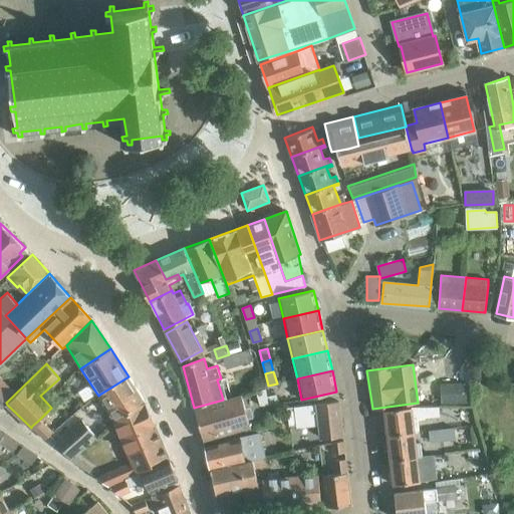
[(129,412),(146,402),(129,376),(99,395),(117,421),(129,412)]
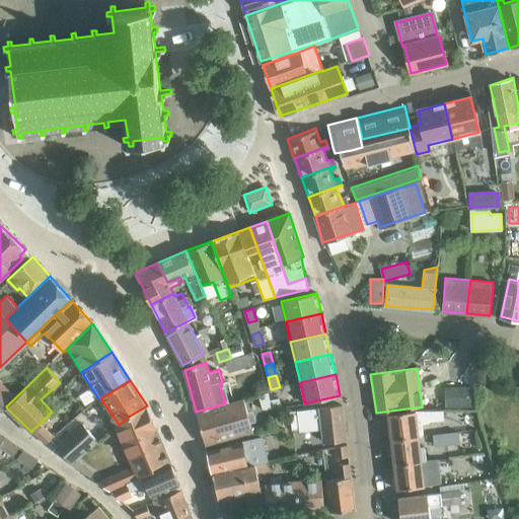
[(199,413),(208,444),(252,431),(243,399),(199,413)]
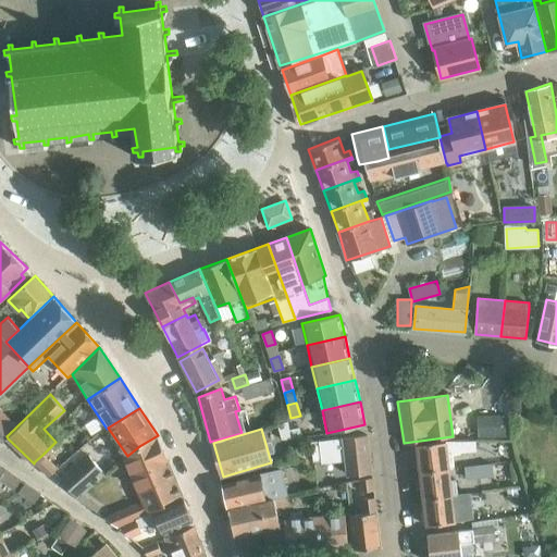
[(149,512),(152,510),(166,503),(164,500),(181,492),(158,435),(139,446),(127,456),(125,457),(149,512)]
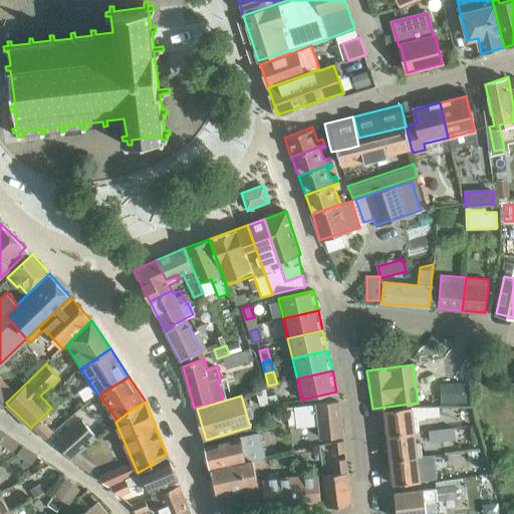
[(339,403),(296,407),(298,433),(319,431),(320,437),(343,438),(339,403)]
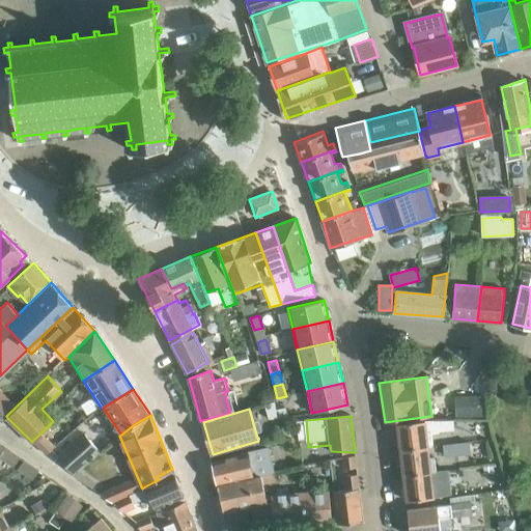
[(400,448),(432,445),(431,432),(454,429),(454,420),(425,421),(398,424),(400,448)]
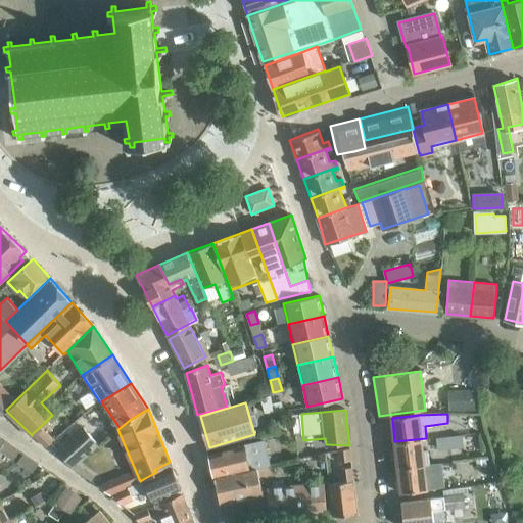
[(57,450),(75,469),(100,444),(83,426),(57,450)]
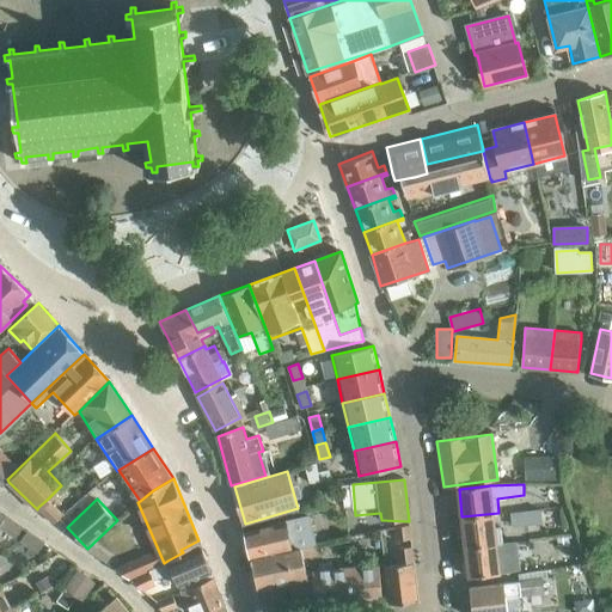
[(47,500),(38,507),(53,521),(61,513),(47,500)]
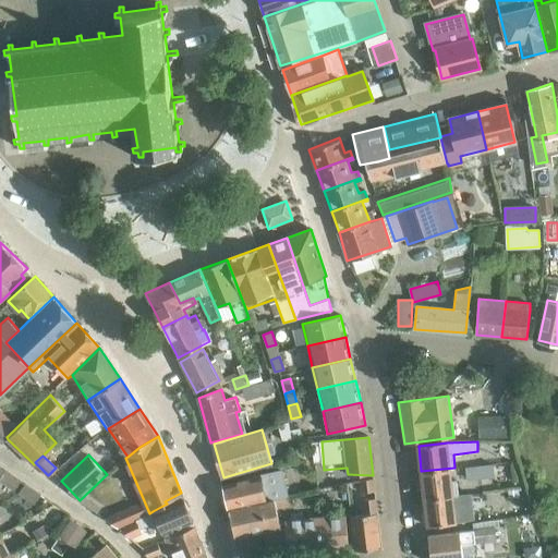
[(481,474),(481,476),(493,474),(492,464),(468,468),(469,476),(481,474)]
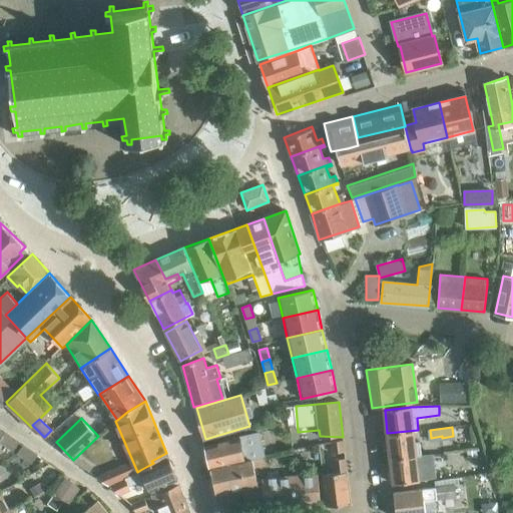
[(390,458),(421,454),(420,442),(415,442),(414,431),(418,431),(418,430),(387,433),(390,458)]
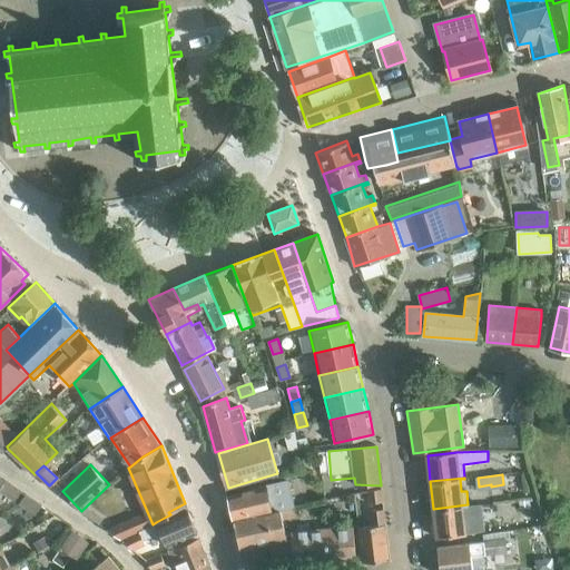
[(0,485),(0,492),(15,502),(21,492),(3,480),(0,485)]
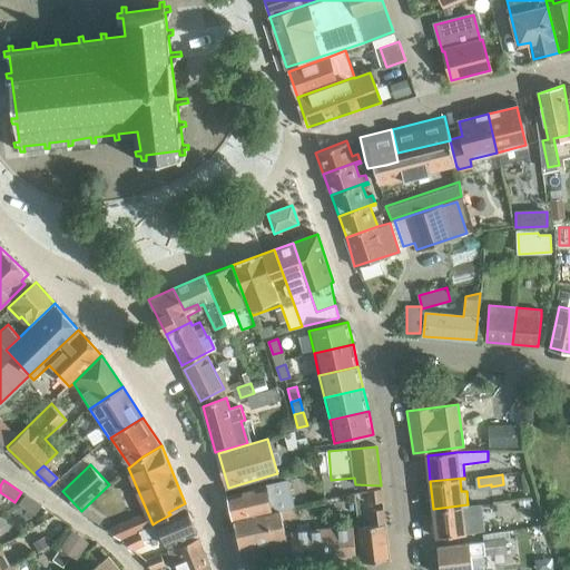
[(234,521),(273,512),(271,498),(291,494),(288,482),(227,494),(234,521)]
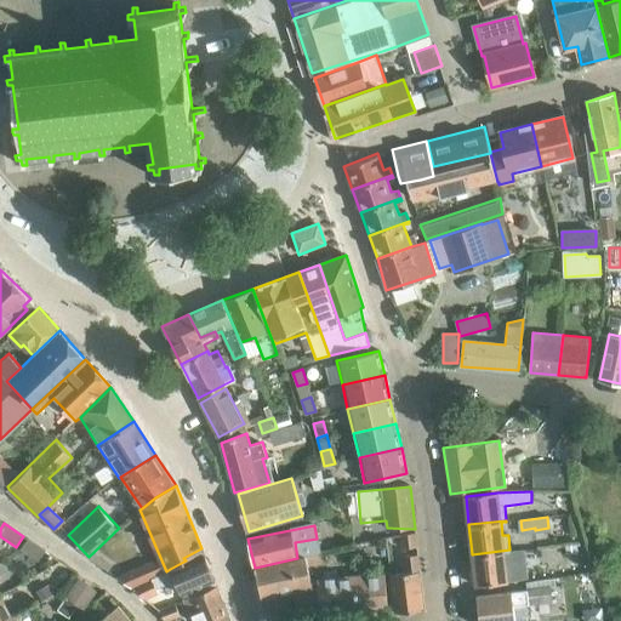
[(402,535),(403,548),(416,546),(415,534),(402,535)]
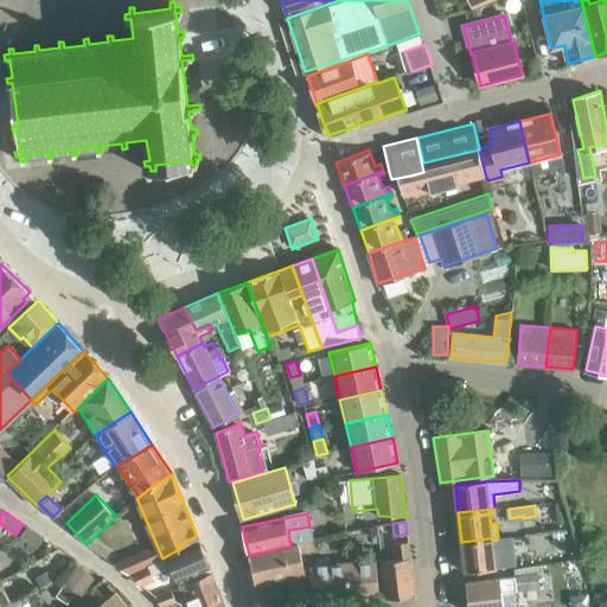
[(20,535),(36,545),(42,536),(26,525),(20,535)]
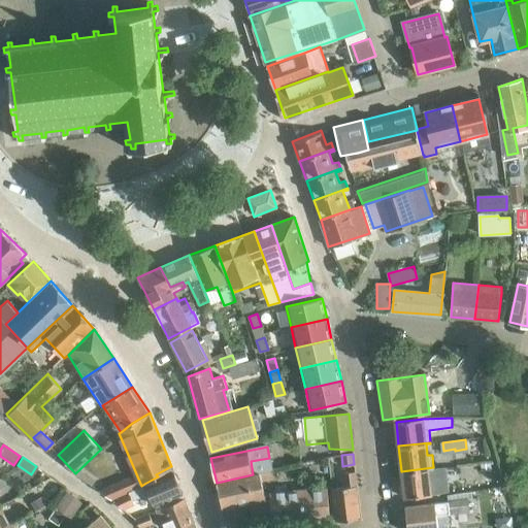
[(446,467),(447,476),(458,474),(457,466),(446,467)]
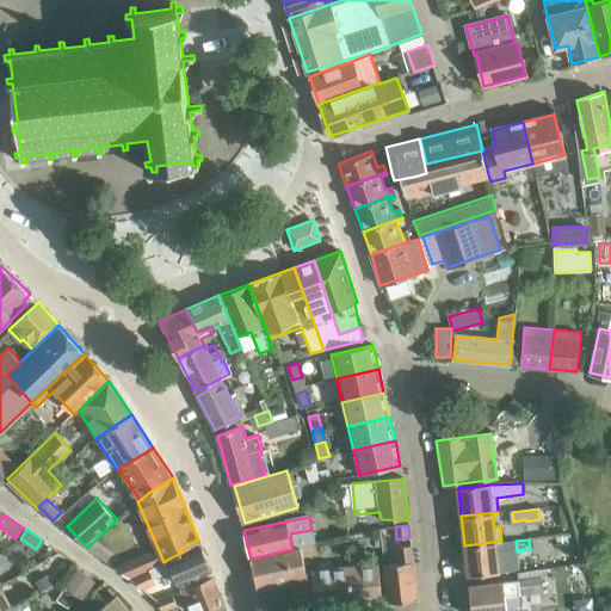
[(501,541),(464,545),(468,575),(505,571),(504,555),(498,556),(497,542),(501,542),(501,541)]
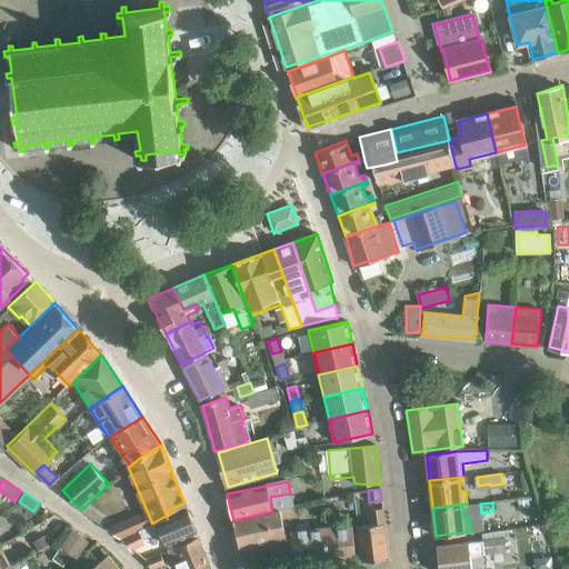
[(357,525),(361,562),(389,559),(382,507),(370,508),(371,522),(357,525)]
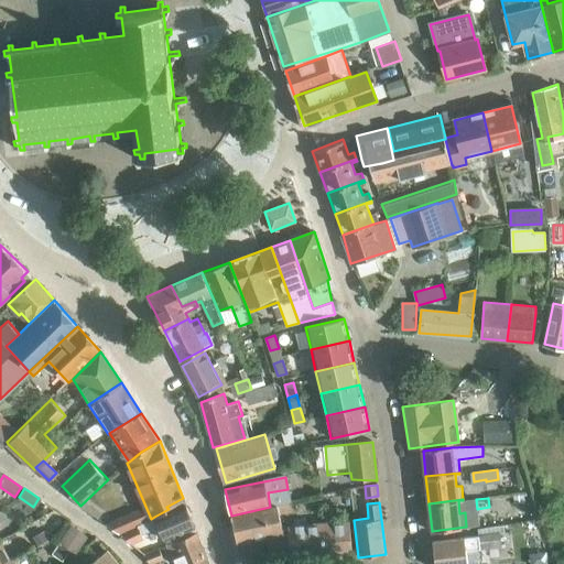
[(151,519),(145,522),(121,535),(132,543),(144,539),(142,532),(156,525),(160,534),(162,533),(164,540),(195,527),(185,503),(154,517),(151,519)]
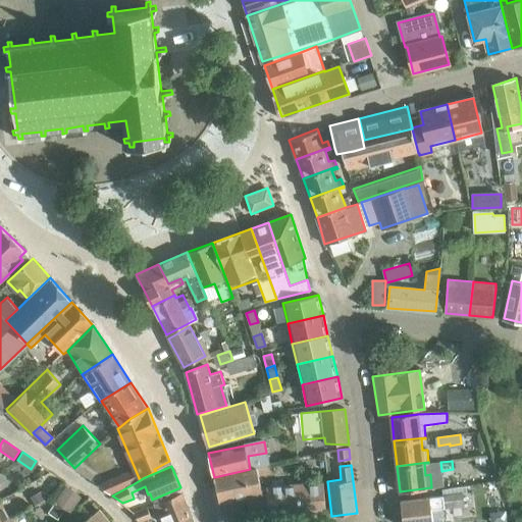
[(249,493),(260,483),(257,468),(250,469),(214,477),(218,501),(249,493)]
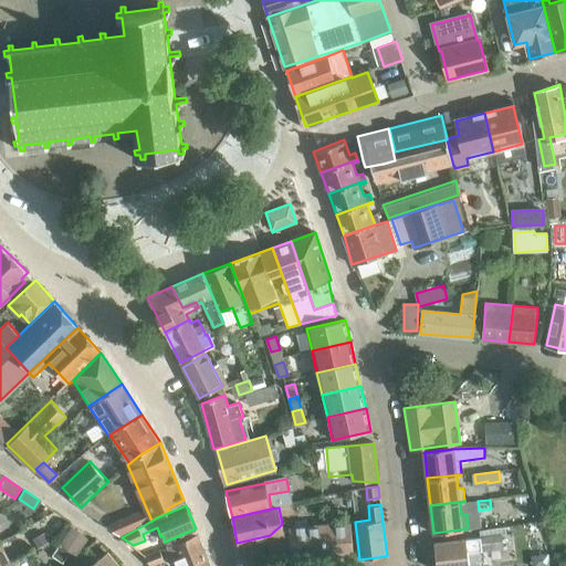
[(122,537),(146,524),(139,512),(115,523),(119,535),(122,537)]
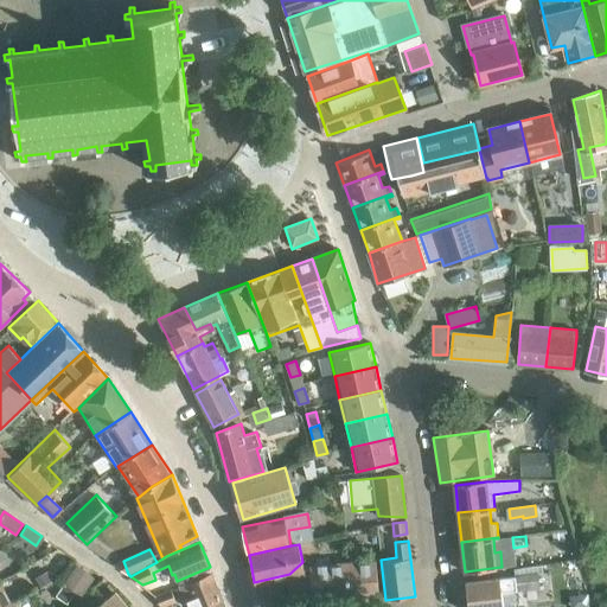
[(346,560),(347,592),(377,590),(376,558),(346,560)]
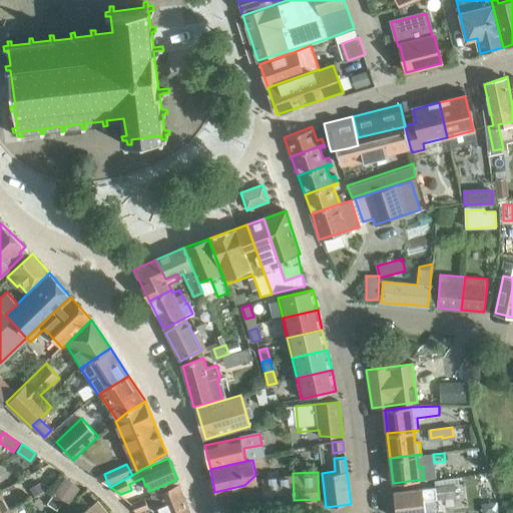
[(270,501),(294,500),(293,473),(269,474),(270,501)]
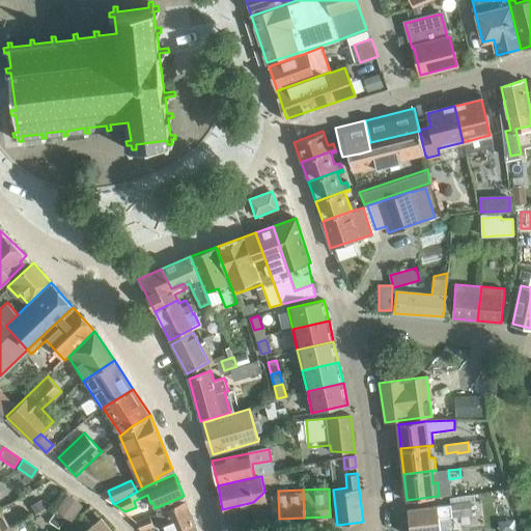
[(254,520),(279,519),(278,491),(264,492),(253,502),(254,520)]
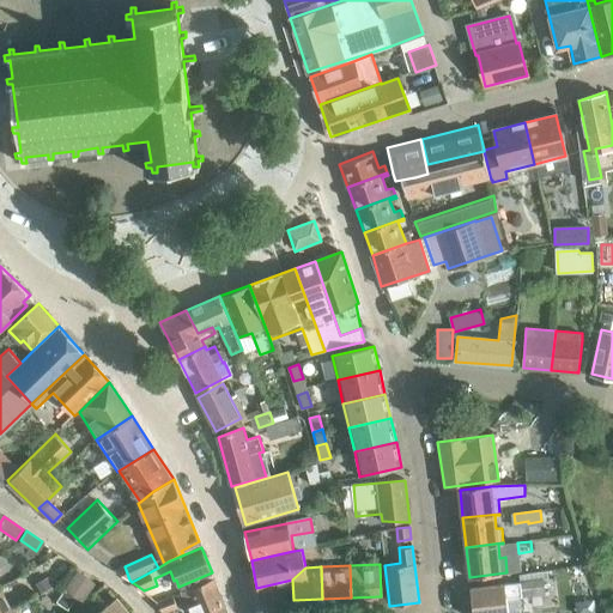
[(68,587),(82,598),(93,582),(79,572),(68,587)]
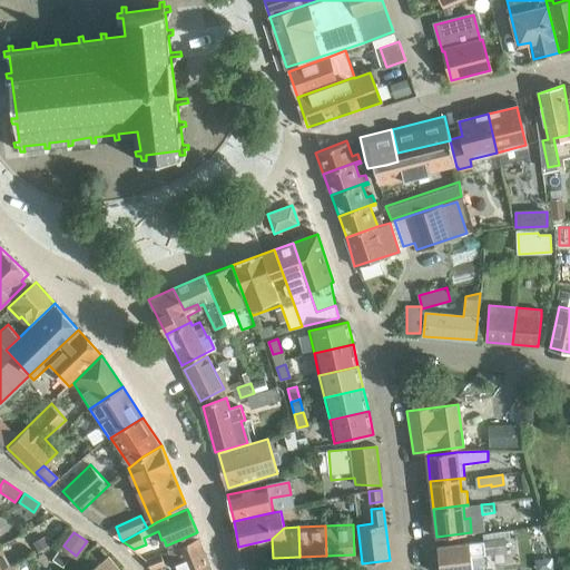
[(183,569),(212,569),(198,537),(166,550),(173,564),(179,562),(183,569)]
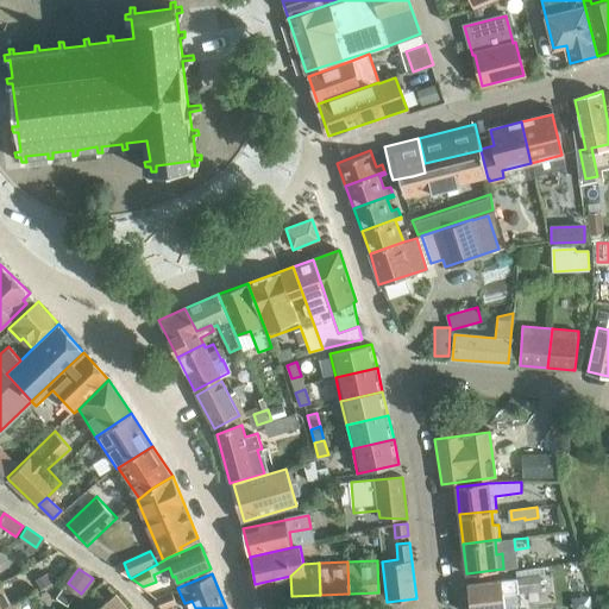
[(469,584),(471,608),(506,608),(504,595),(542,590),(540,576),(469,584)]
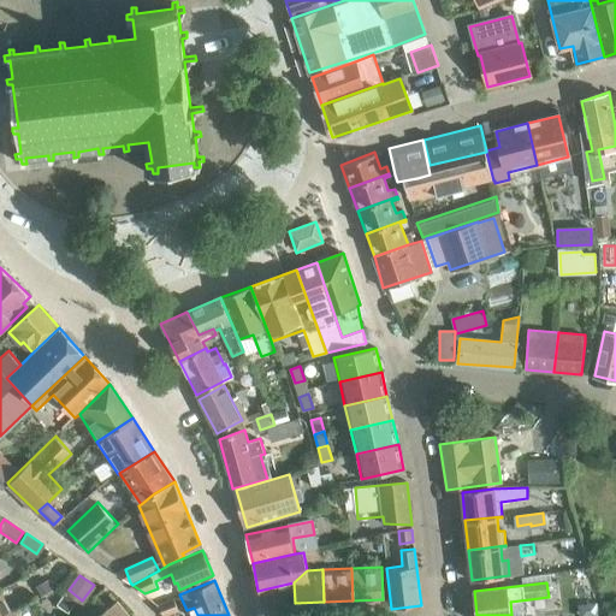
[(0,615),(9,615),(12,614),(1,593),(0,593),(0,615)]
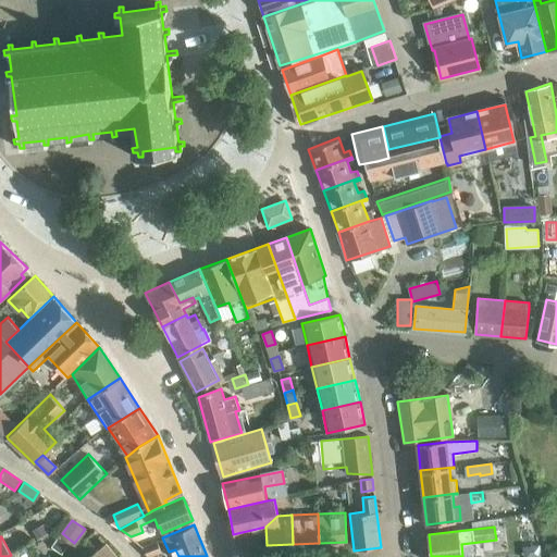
[(143,546),(146,556),(160,549),(157,540),(143,546)]
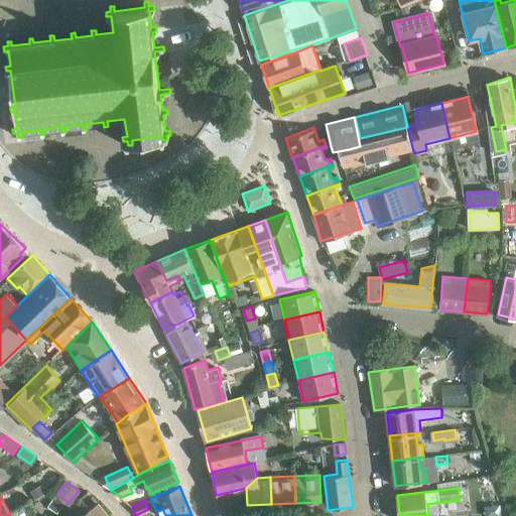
[(107,515),(97,504),(92,508),(91,507),(80,515),(107,515)]
